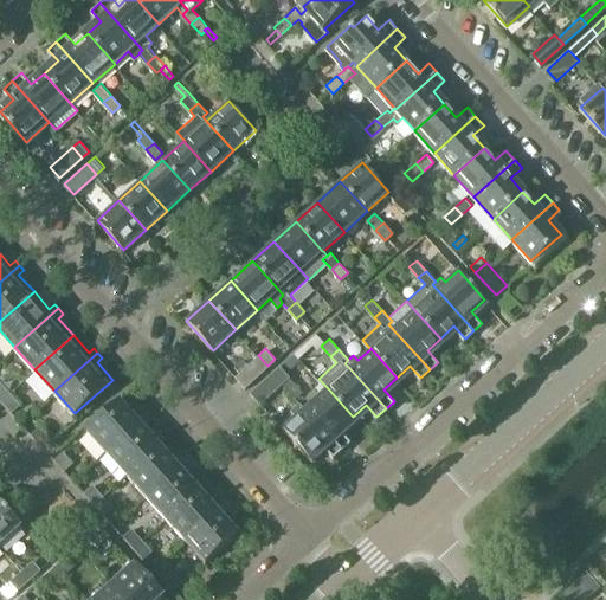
[(268,366),(258,355),(236,375),(245,386),(268,366)]
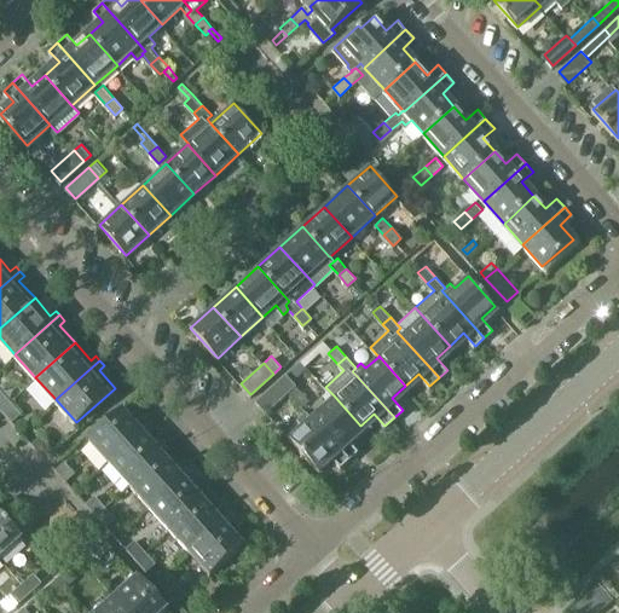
[(285,372),(278,380),(289,391),(296,383),(285,372)]
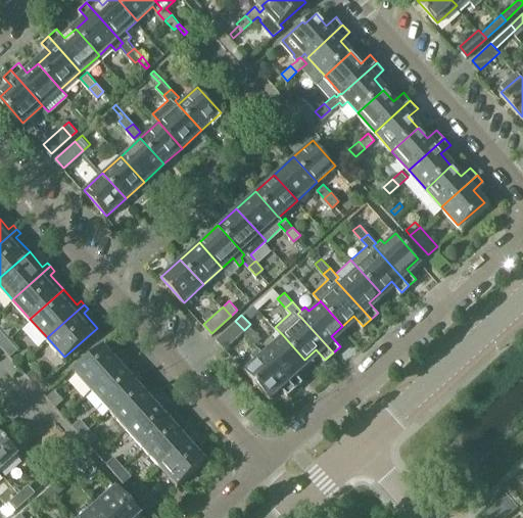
[(244,330),(235,321),(216,337),(225,347),(244,330)]
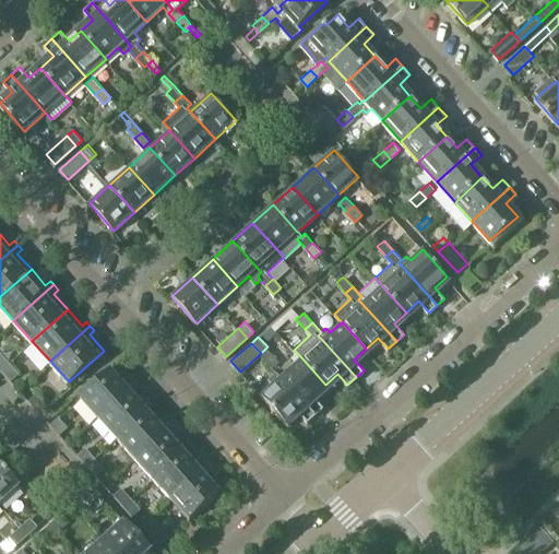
[(301,357),(282,376),(316,413),(323,407),(313,396),(325,385),(301,357)]
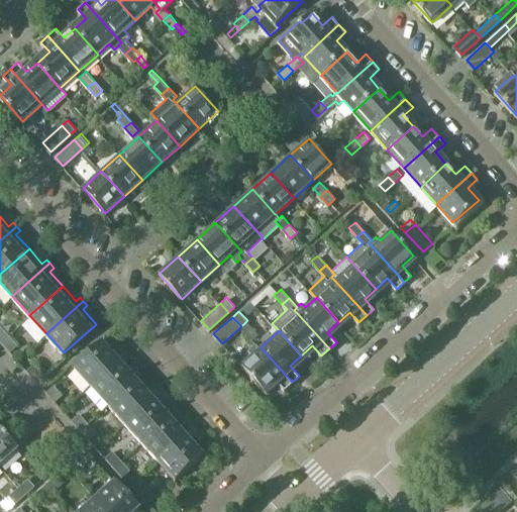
[(8,334),(1,340),(10,350),(17,344),(8,334)]
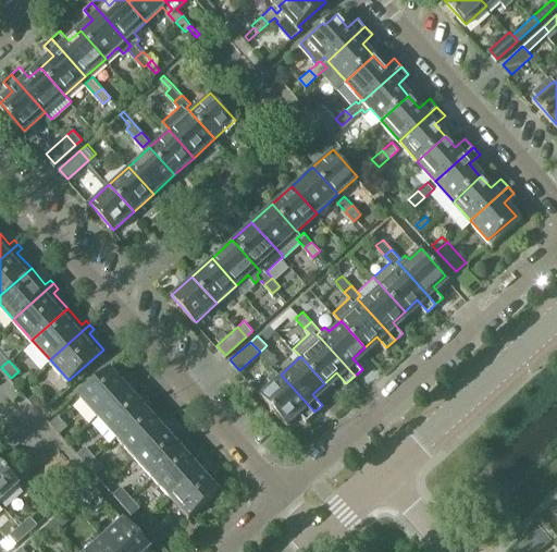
[(79,394),(98,414),(138,378),(135,376),(130,380),(114,363),(79,394)]
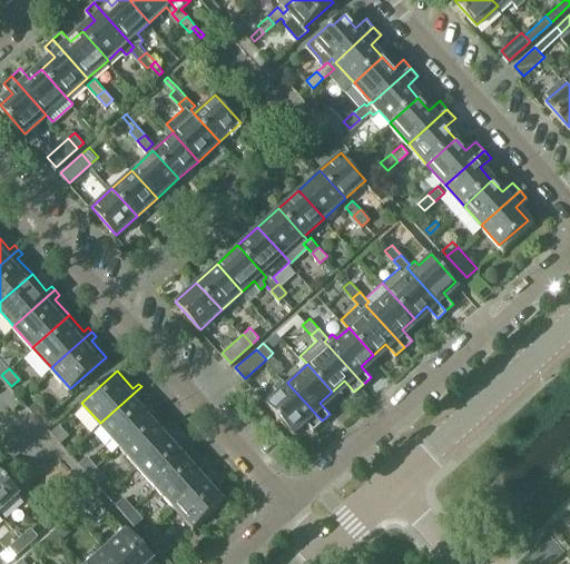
[(287,383),(282,376),(274,384),(278,389),(265,402),(290,429),(303,418),(313,428),(322,421),(287,383)]
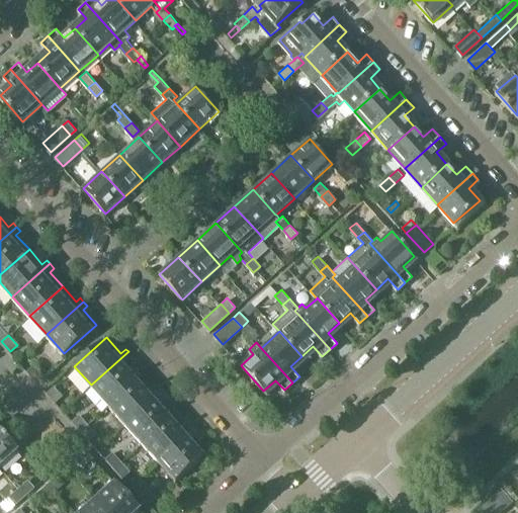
[(91,385),(108,404),(141,374),(132,365),(137,361),(128,351),(91,385)]
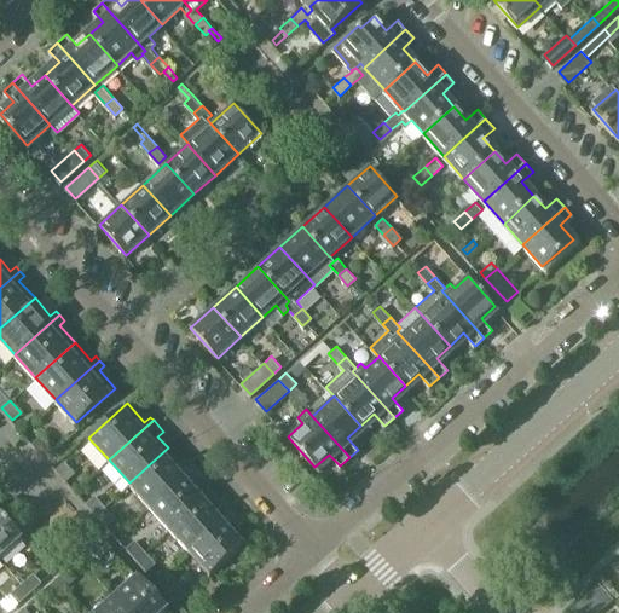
[(32,441),(42,454),(51,446),(40,434),(32,441)]
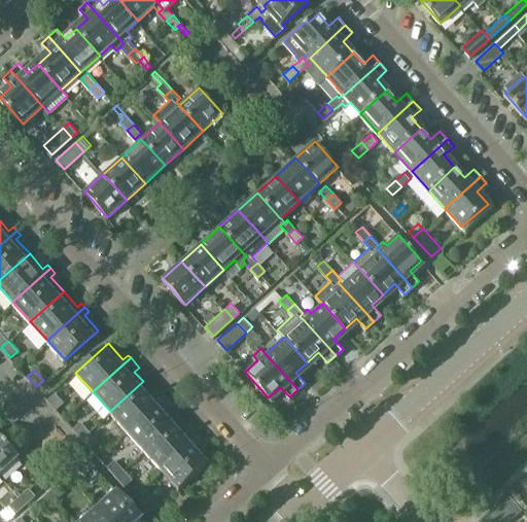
[(110,411),(128,430),(165,396),(161,392),(156,396),(143,381),(110,411)]
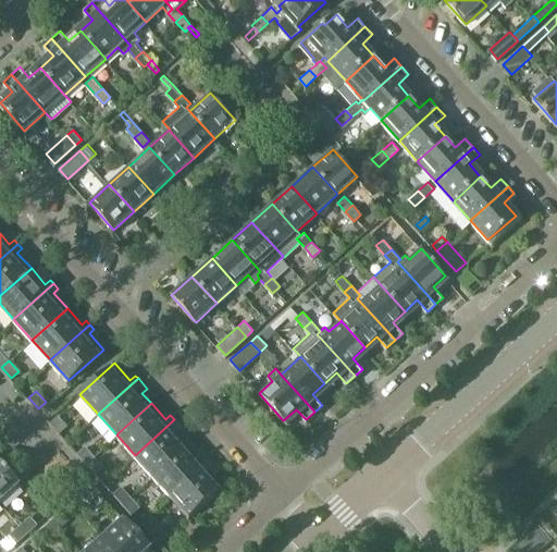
[(50,421),(60,431),(67,425),(58,414),(50,421)]
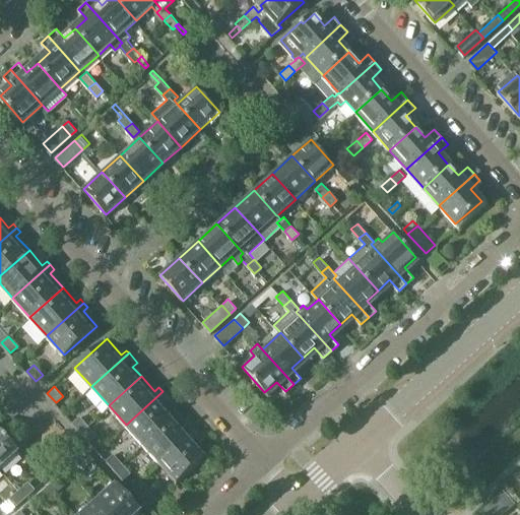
[(126,425),(142,443),(175,413),(163,399),(167,396),(163,391),(126,425)]
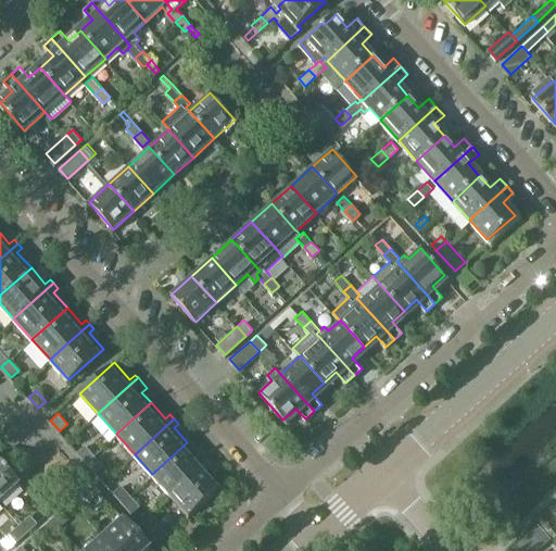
[(77,449),(87,460),(95,453),(85,442),(77,449)]
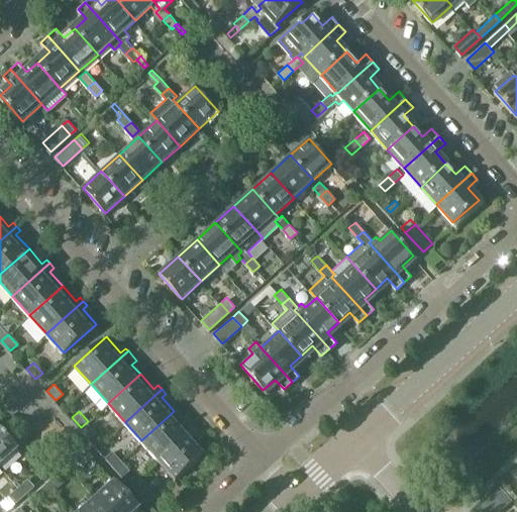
[(141,440),(158,457),(195,424),(191,420),(186,424),(174,411),(141,440)]
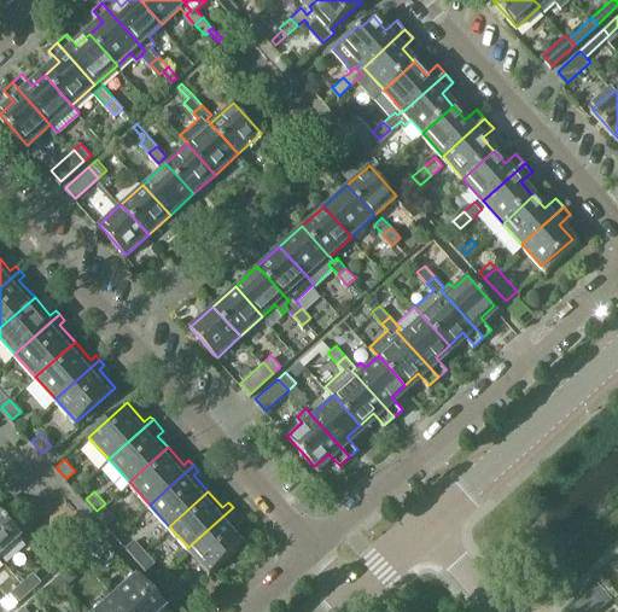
[(105,503),(97,511),(106,522),(115,514),(105,503)]
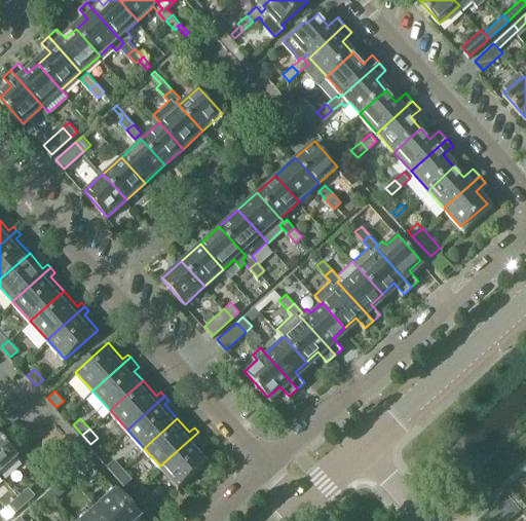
[(198,432),(160,466),(178,485),(211,456),(197,442),(202,437),(198,432)]
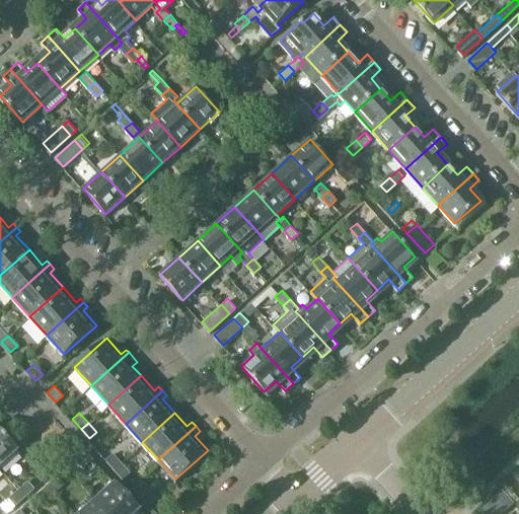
[(0,427),(0,462),(17,447),(0,427)]
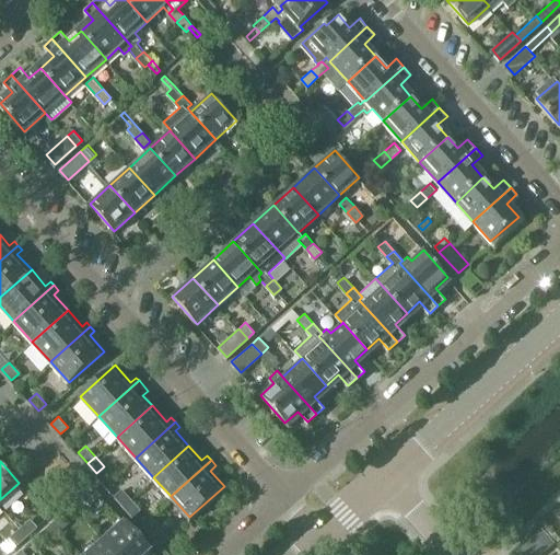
[(82,493),(90,500),(101,492),(93,483),(82,493)]
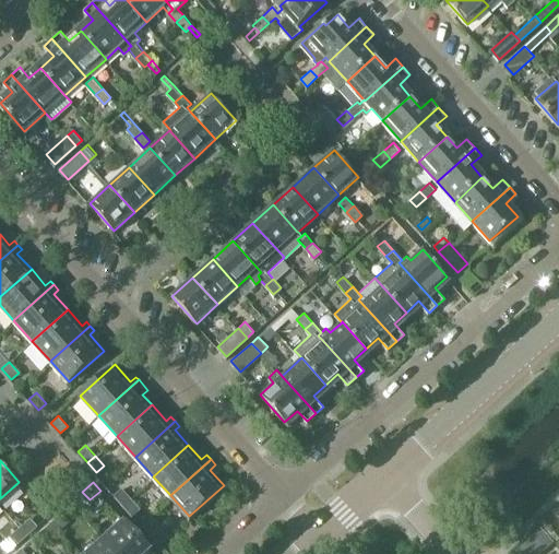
[(114,493),(123,504),(131,496),(121,485),(114,493)]
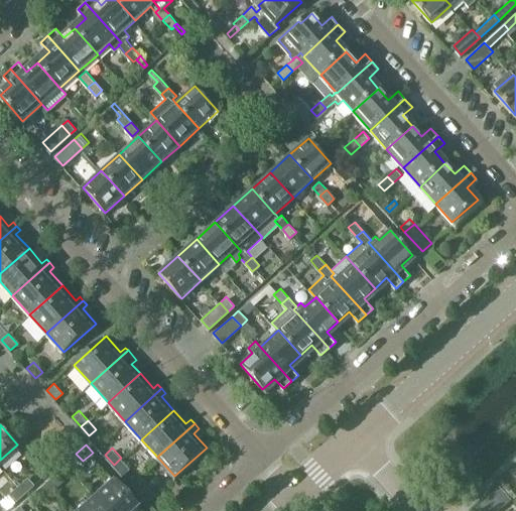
[(121,458),(114,465),(122,474),(130,468),(121,458)]
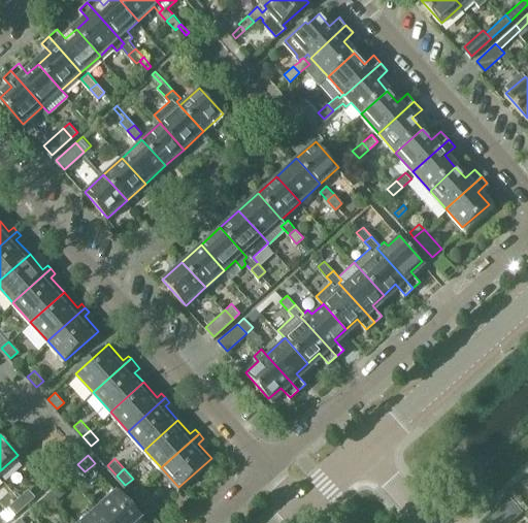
[(59,482),(48,490),(56,497),(65,489),(59,482)]
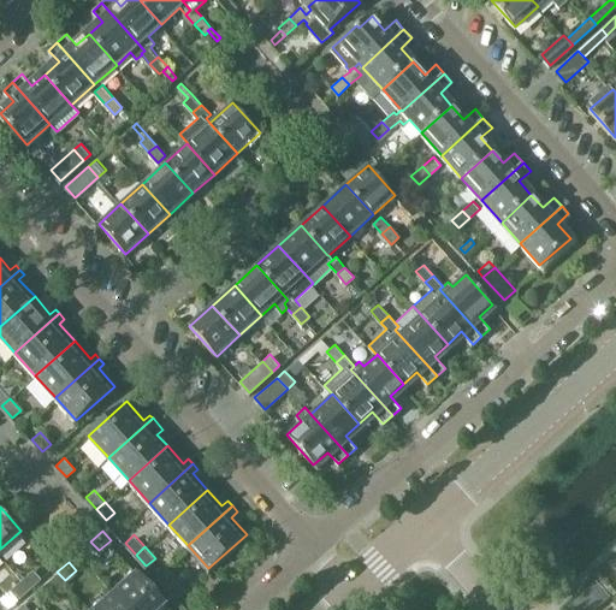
[(155,575),(176,598),(188,586),(167,564),(155,575)]
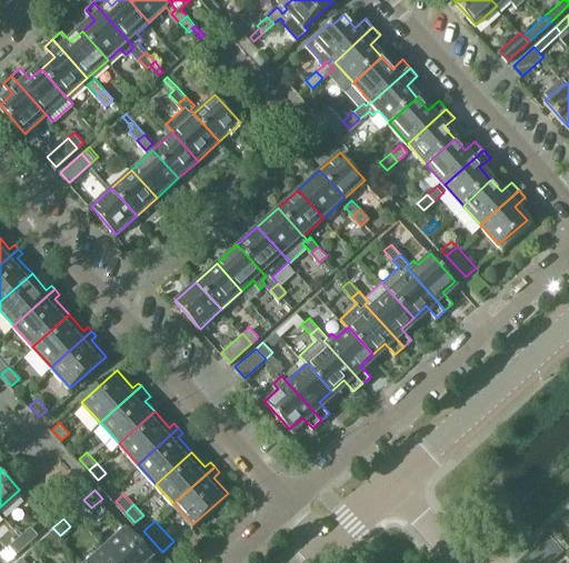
[(31,523),(20,533),(28,542),(39,532),(31,523)]
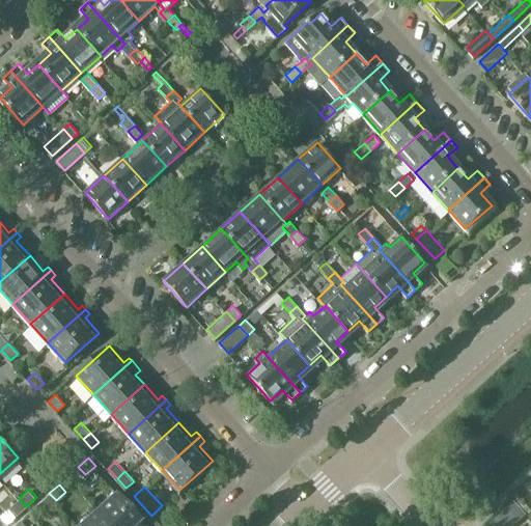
[(117,491),(99,508),(114,525),(145,525),(147,524),(117,491)]
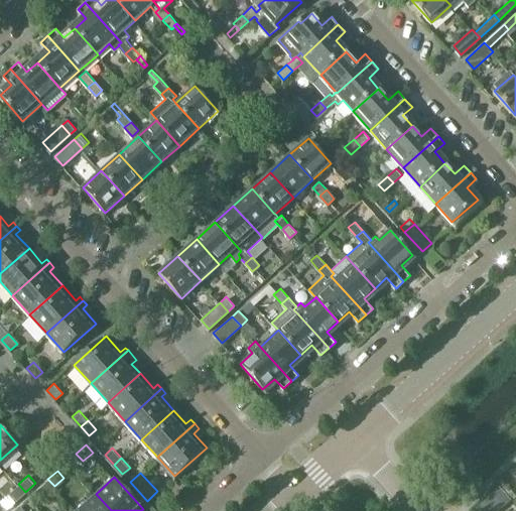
[(54,486),(47,479),(38,488),(44,495),(54,486)]
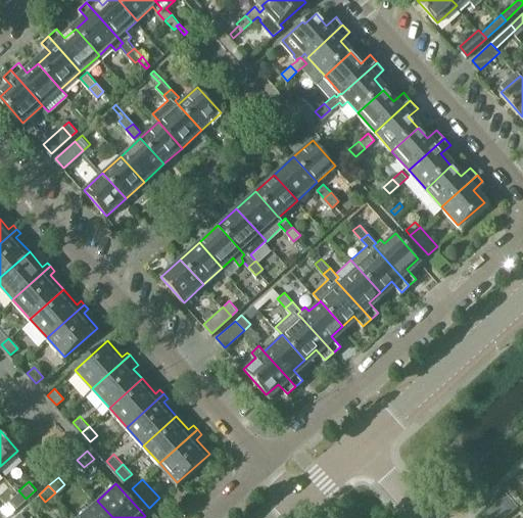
[(26,499),(18,490),(8,500),(15,508),(26,499)]
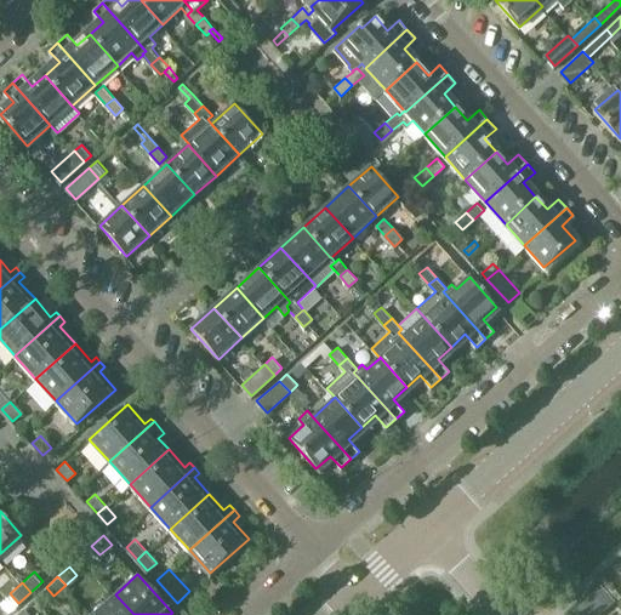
[(134,614),(115,594),(92,614),(134,614)]
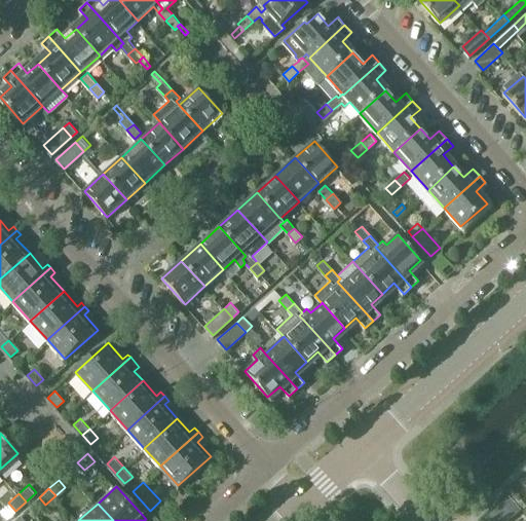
[(497,505),(486,515),(492,520),(496,520),(504,514),(497,505)]
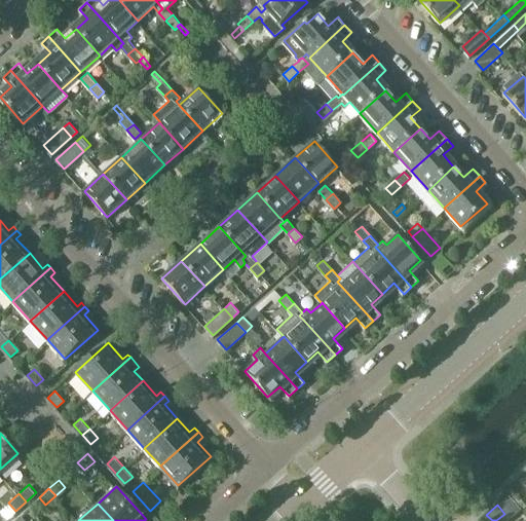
All buildings are outlined.
